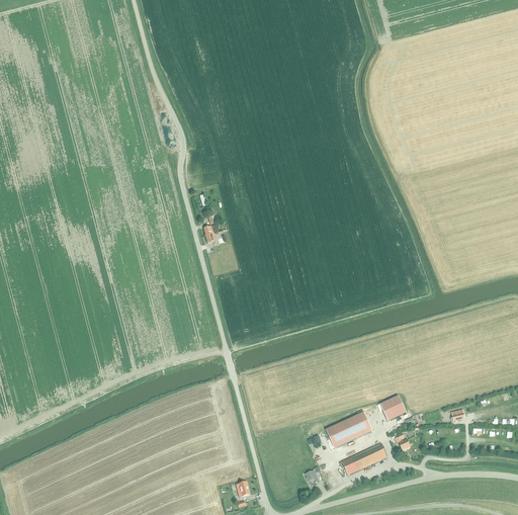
[(203,226),(205,234),(213,232),(211,224),(203,226)]
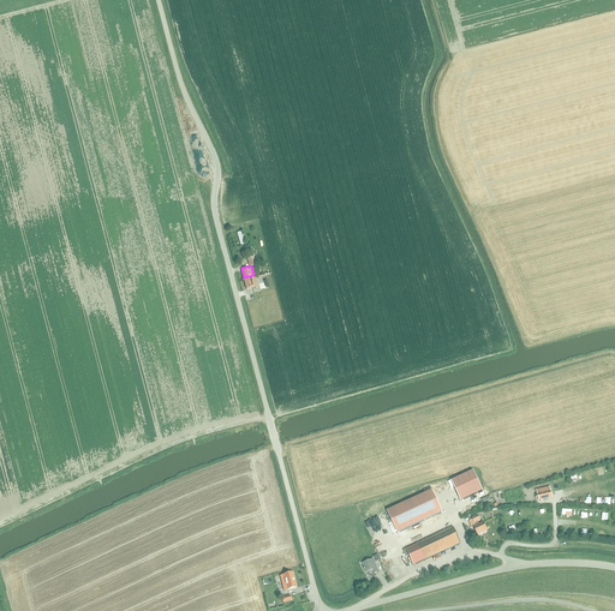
[(256,283),(254,275),(244,277),(246,286),(256,283)]
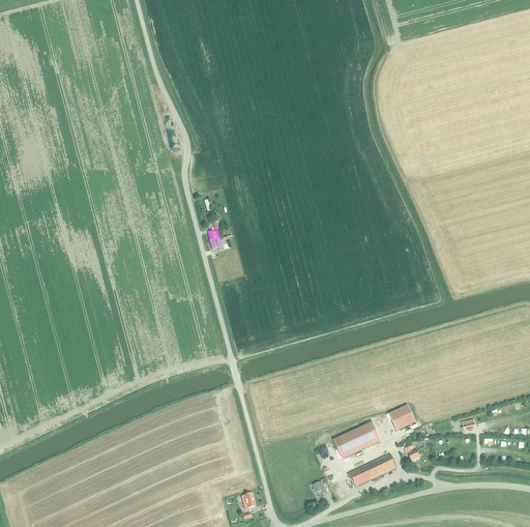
[(408,404),(389,412),(398,430),(416,420),(408,404)]
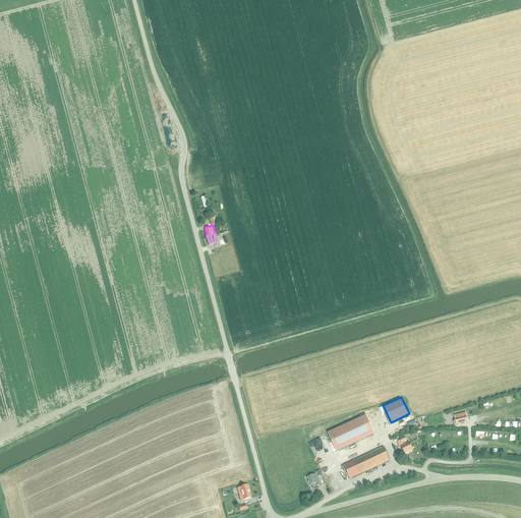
[(457,421),(464,420),(463,416),(467,416),(465,410),(454,412),(457,421)]
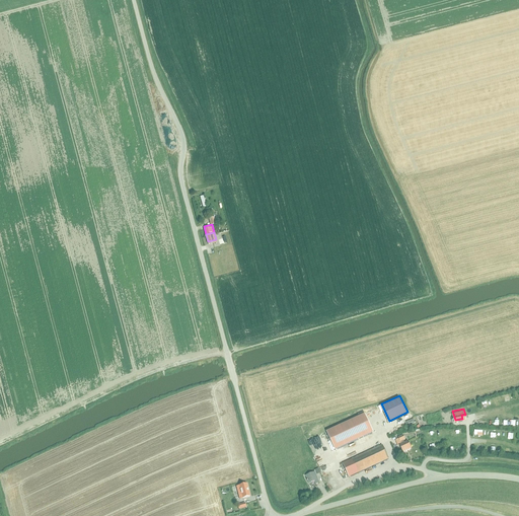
[(373,430),(364,412),(327,429),(336,447),(373,430)]
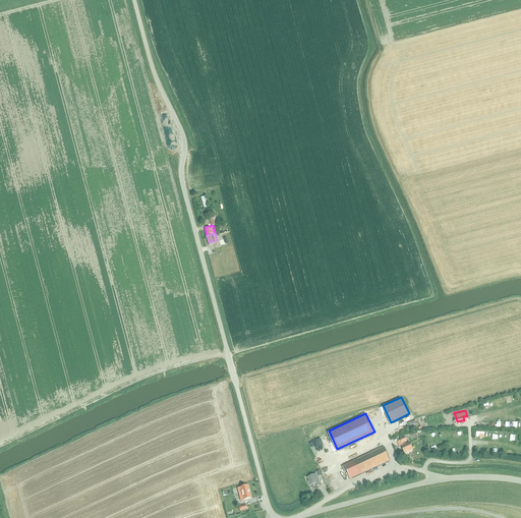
[(403,443),(401,444),(404,452),(413,448),(410,441),(406,442),(405,440),(407,439),(405,435),(400,437),(402,441),(403,443)]
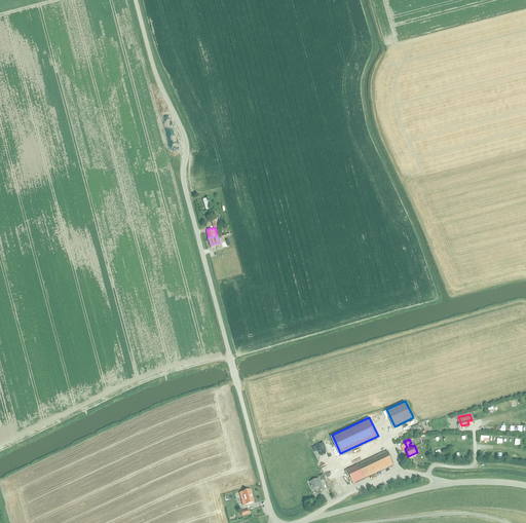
[(353,481),(393,462),(387,448),(347,467),(353,481)]
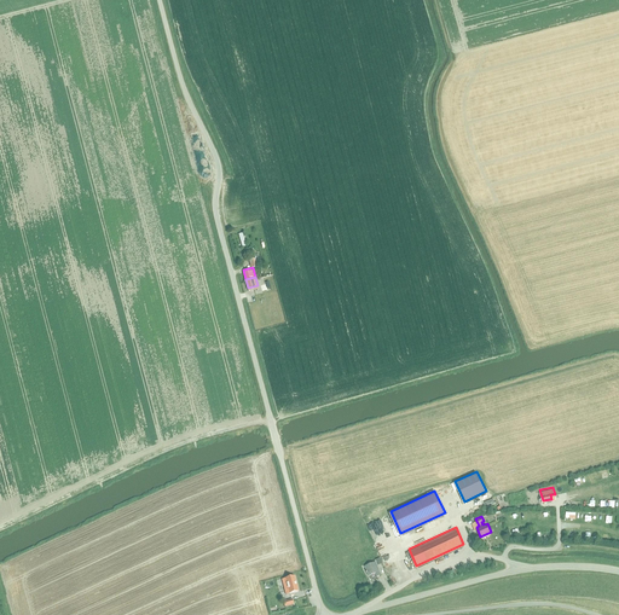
[(381,572),(376,560),(365,564),(369,573),(375,570),(377,574),(381,572)]
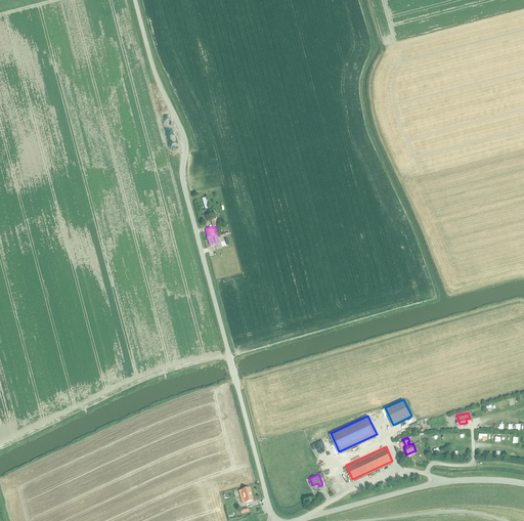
[(333,490),(340,487),(335,474),(328,477),(333,490)]
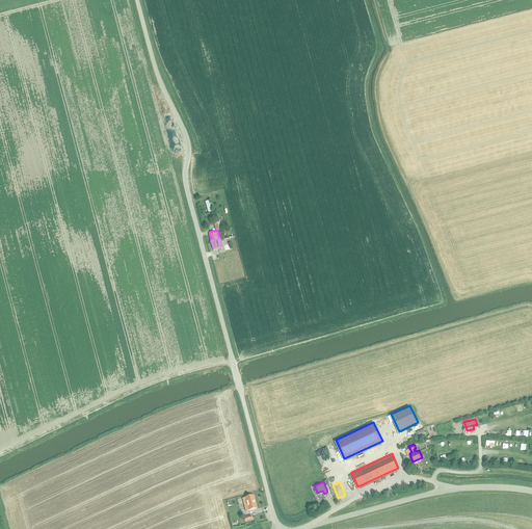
[(245,509),(256,506),(253,493),(244,495),(246,500),(243,500),(245,509)]
